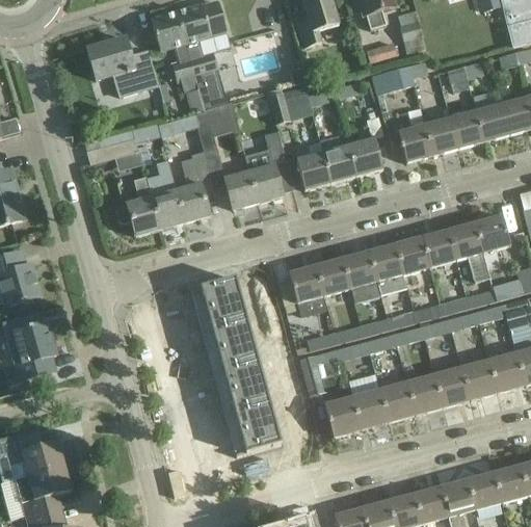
[(228,102),(213,52),(232,47),(218,0),(202,4),(202,3),(176,10),(185,44),(197,86),(204,108),(205,108),(228,102)]
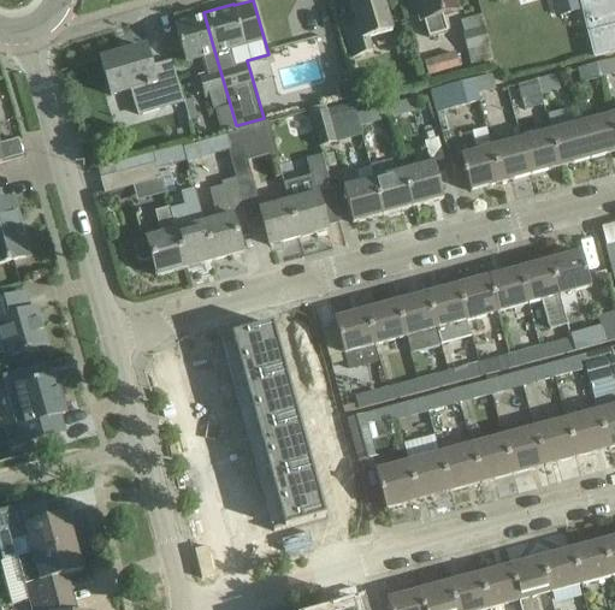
[(352,0),(358,19),(344,23),(353,52),(372,47),(368,33),(392,27),(384,0),(352,0)]
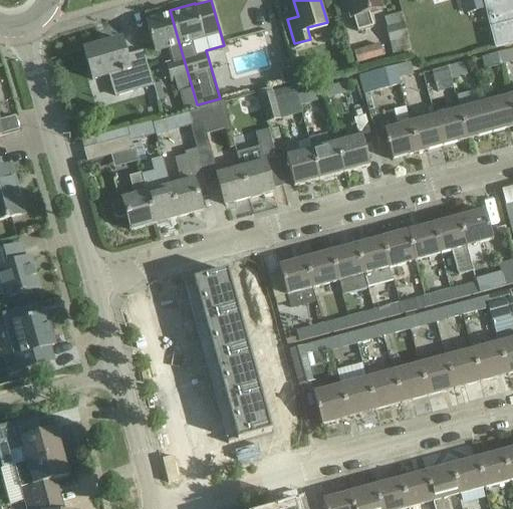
[(347,0),(351,13),(353,13),(357,27),(372,22),(368,8),(380,4),(379,0),(347,0)]
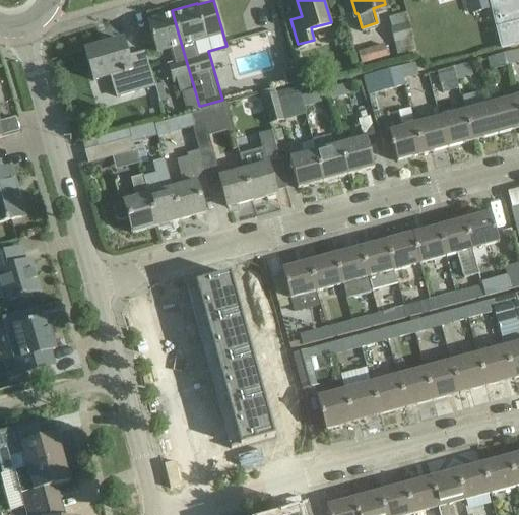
[(468,0),(474,20),(492,15),(488,0),(468,0)]
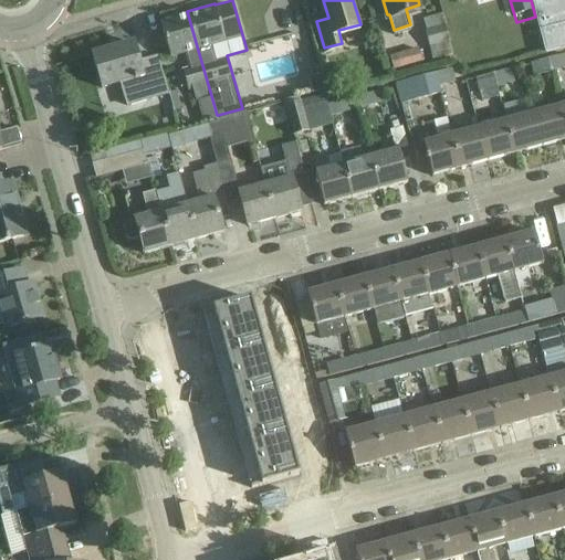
[(531,0),(535,17),(537,17),(545,49),(564,42),(564,0),(531,0)]
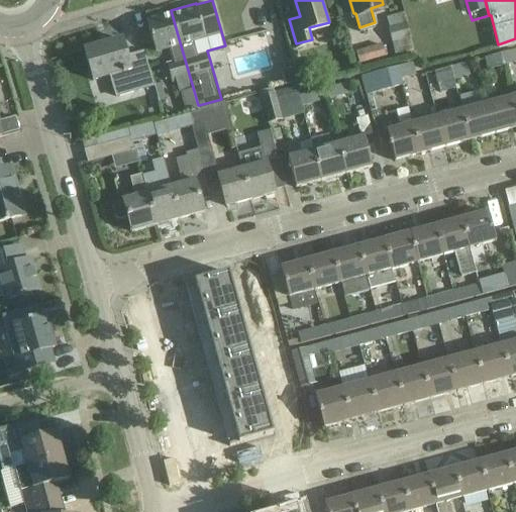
[(405,9),(387,13),(389,23),(388,24),(396,54),(415,48),(405,9)]
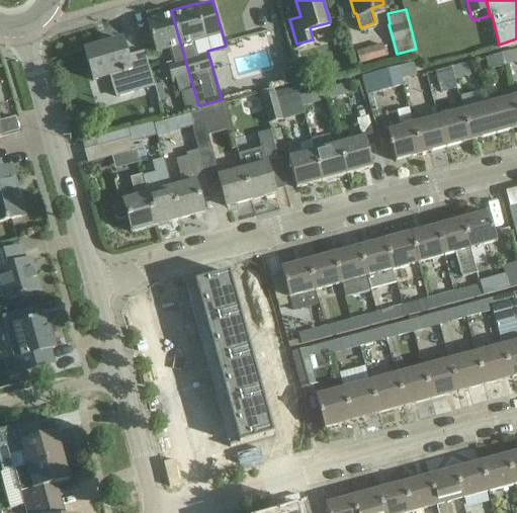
[(180,43),(171,10),(147,17),(156,49),(171,45),(175,58),(168,60),(173,80),(177,79),(180,88),(192,84),(180,43)]
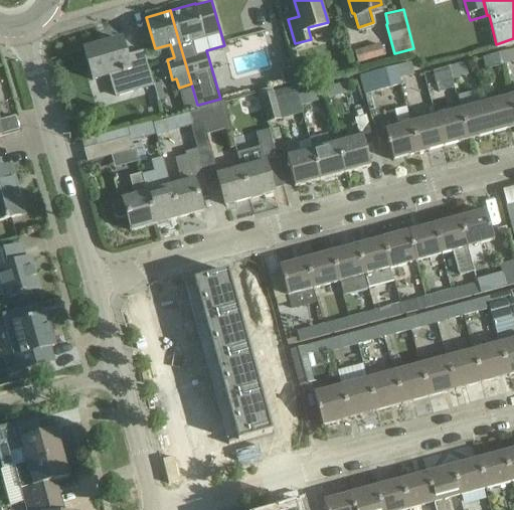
[(127,52),(121,34),(83,45),(93,75),(122,67),(126,80),(151,73),(143,47),(127,52)]
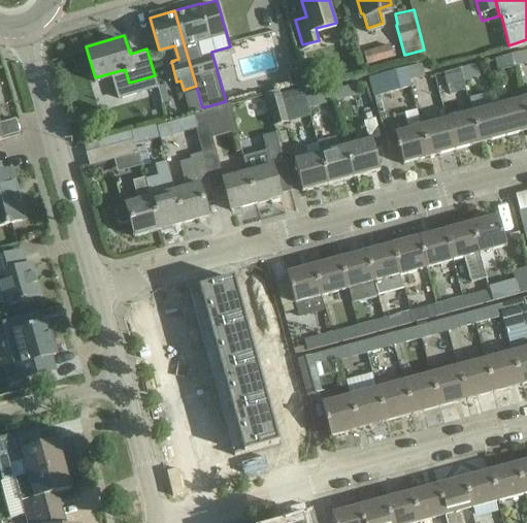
[(391,40),(363,48),(367,61),(394,53),(391,40)]
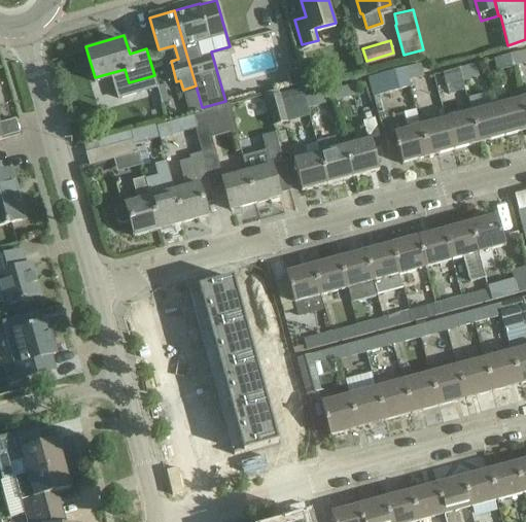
[(511,50),(514,62),(525,58),(525,46),(511,50)]
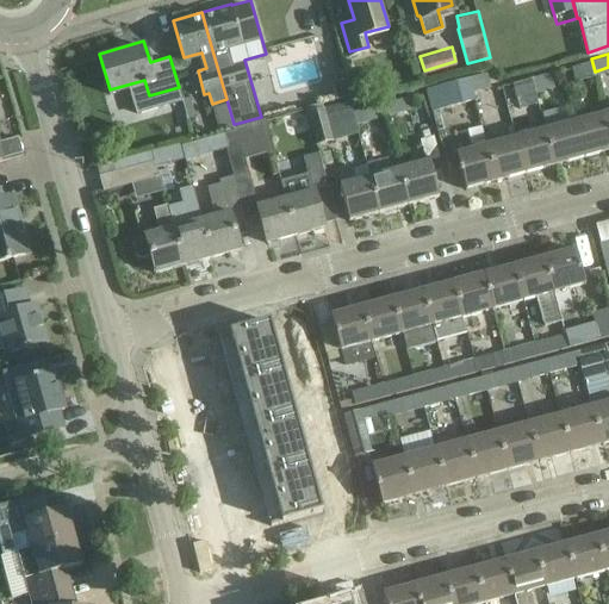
[(595,72),(591,58),(572,64),(576,78),(595,72)]
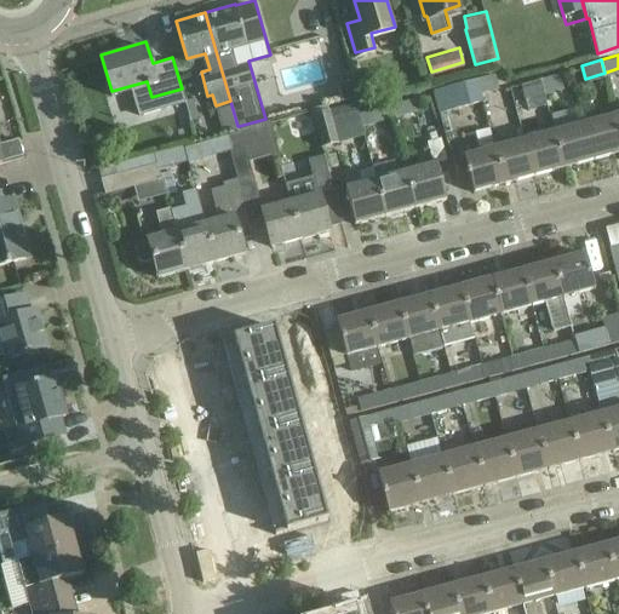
[(371,91),(366,70),(356,73),(361,95),(371,91)]
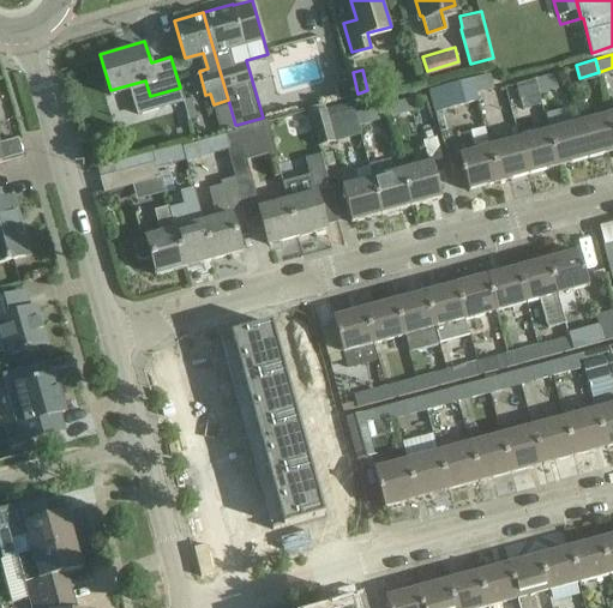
[(536,76),(540,89),(558,84),(554,70),(536,76)]
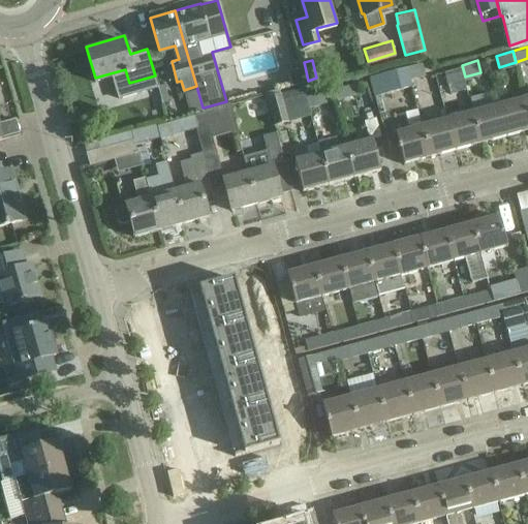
[(407,64),(411,83),(412,83),(410,76),(425,72),(422,61),(407,64)]
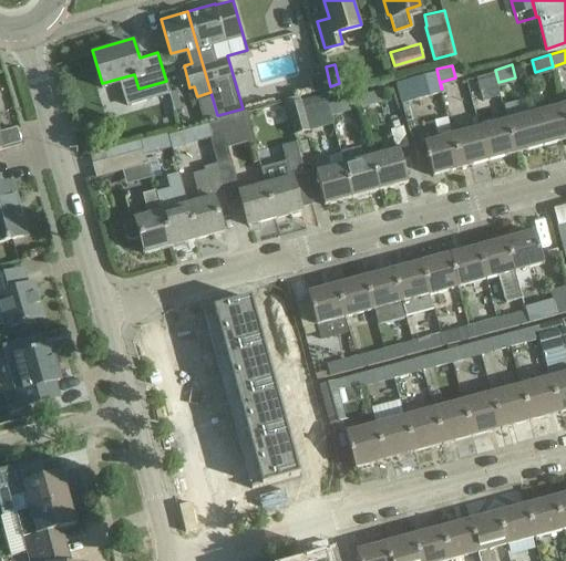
[(441,89),(436,69),(395,80),(401,100),(441,89)]
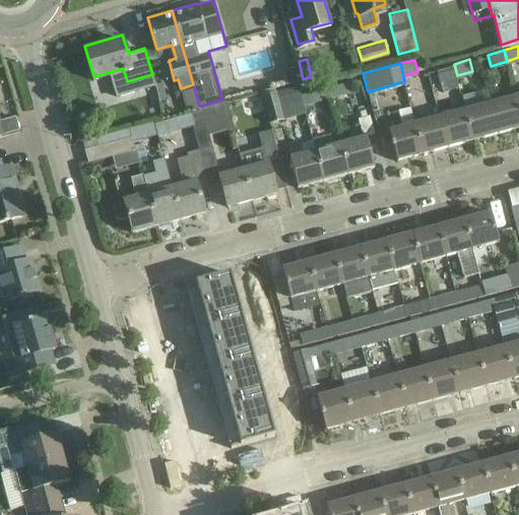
[(301,78),(296,64),(283,67),(287,82),(301,78)]
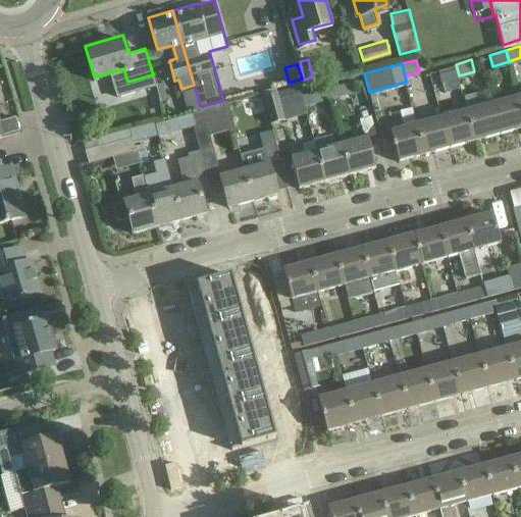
[(459,75),(456,64),(438,68),(441,80),(459,75)]
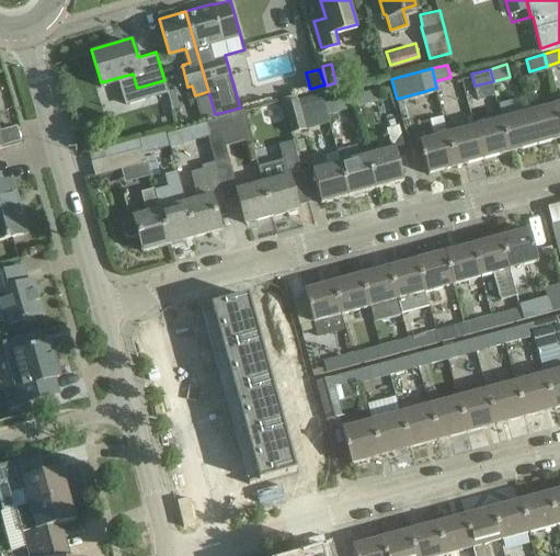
[(380,84),(364,89),(367,100),(383,95),(380,84)]
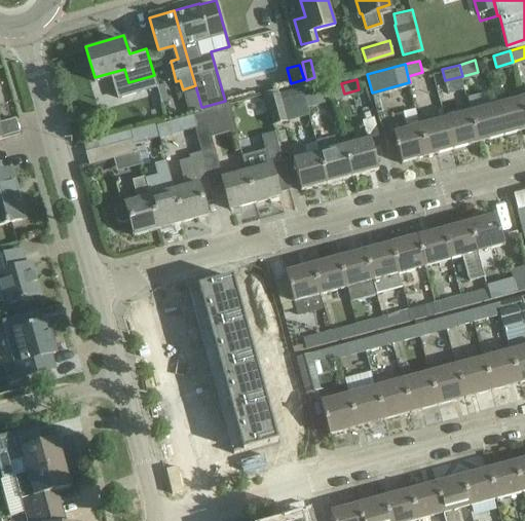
[(170,98),(164,81),(157,83),(161,100),(170,98)]
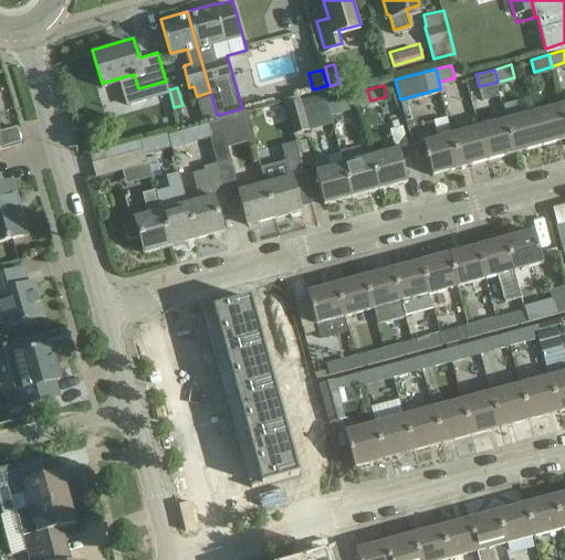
[(324,88),(284,99),(293,131),(310,127),(305,112),(328,104),(327,101),(325,93),(324,88)]
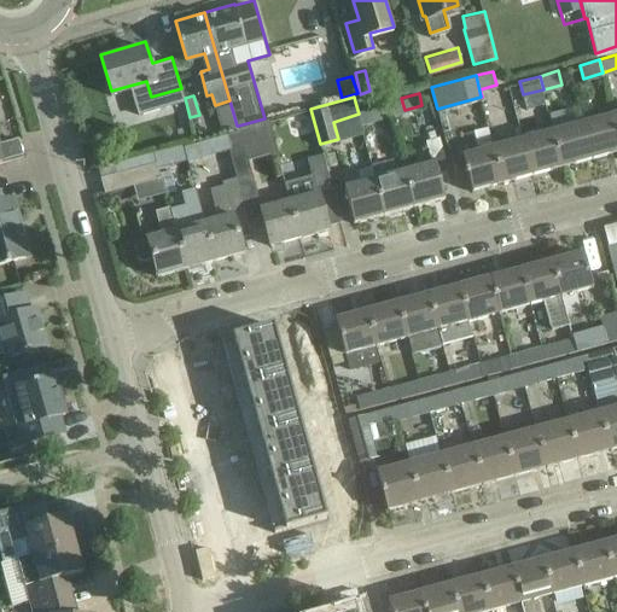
[(396,99),(388,103),(390,114),(400,111),(396,99)]
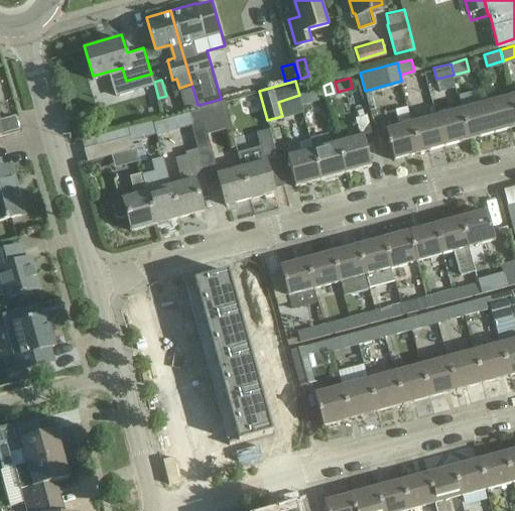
[(299,92),(298,92),(299,95),(301,102),(326,95),(324,86),(299,92)]
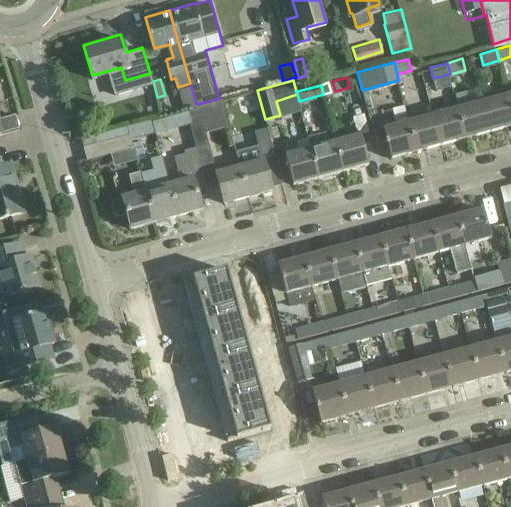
[(510,102),(508,92),(483,99),(491,128),(510,122),(510,102)]
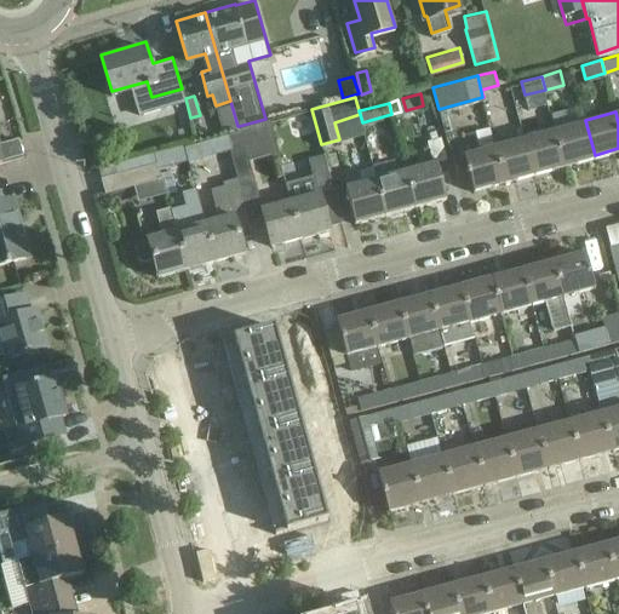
[(227,133),(230,147),(238,174),(250,223),(252,222),(246,204),(261,200),(248,158),(274,150),(265,119),(239,126),(240,130),(227,133)]
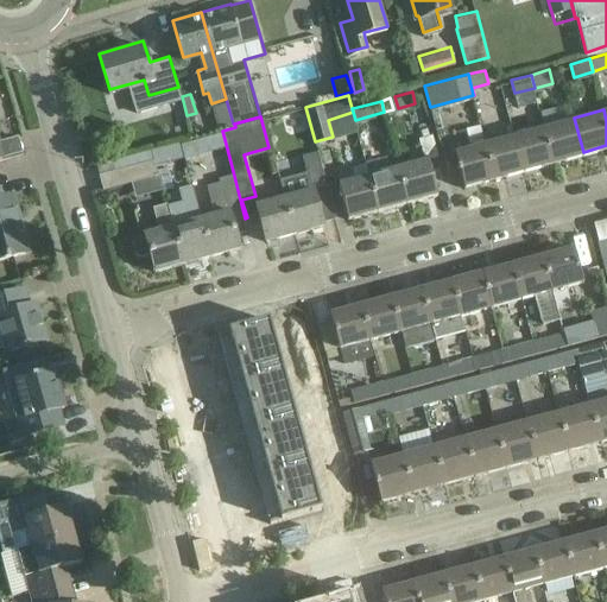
[(574,118),(544,125),(554,160),(583,152),(574,118)]
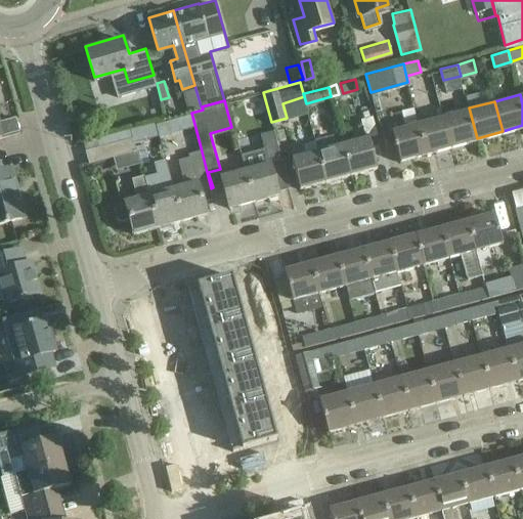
[(469,107),(443,115),(451,145),(477,138),(469,107)]
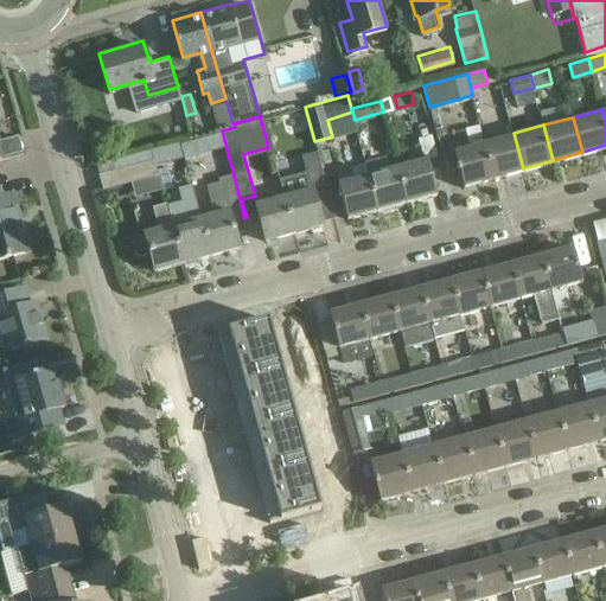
[(523,168),(514,133),(484,141),(493,176),(523,168)]
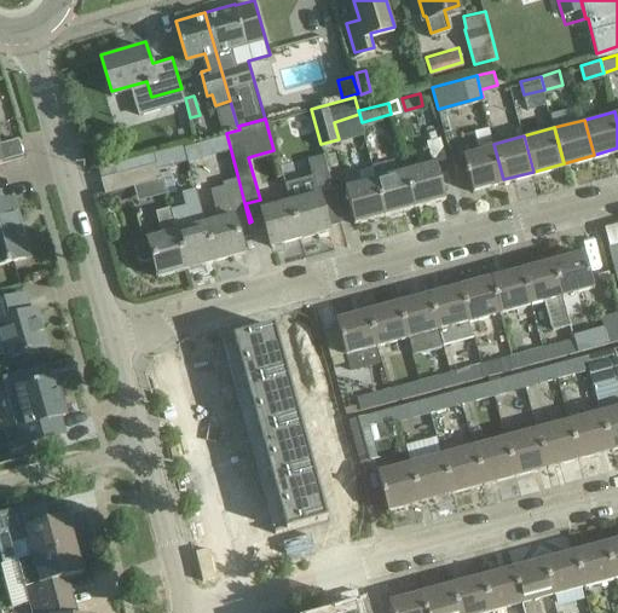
[(503,179),(494,144),(452,155),(457,174),(469,172),(473,188),(503,179)]
